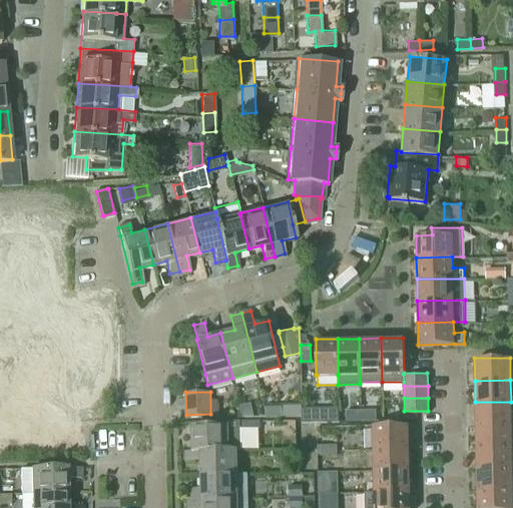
[(511,402),(475,402),(475,424),(511,423),(511,402)]
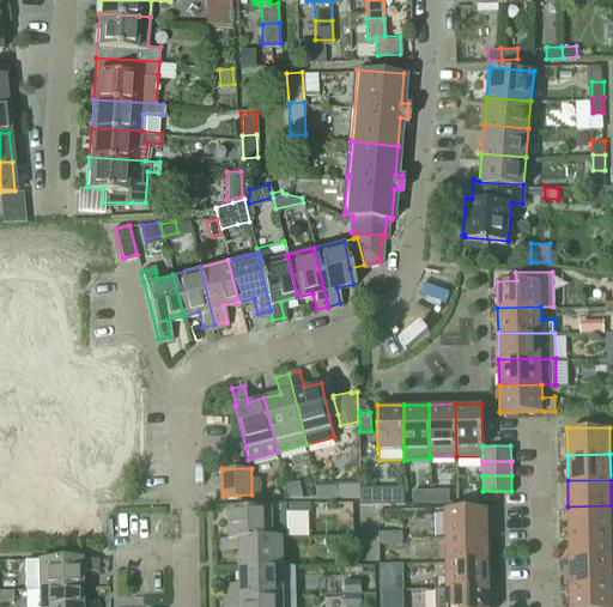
[(337,484),(317,484),(317,493),(359,493),(359,481),(337,481),(337,484)]
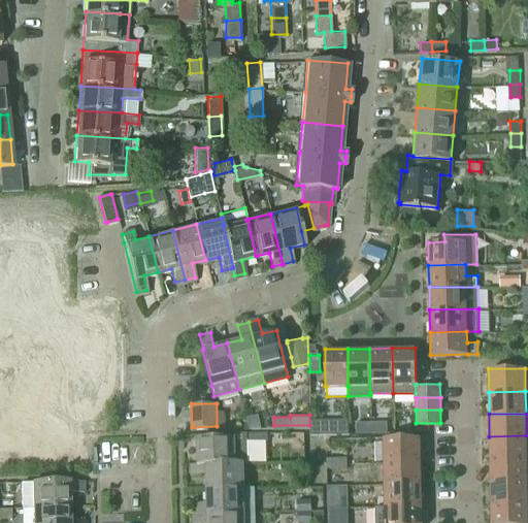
[(370,421),(356,422),(357,431),(371,431),(370,421)]
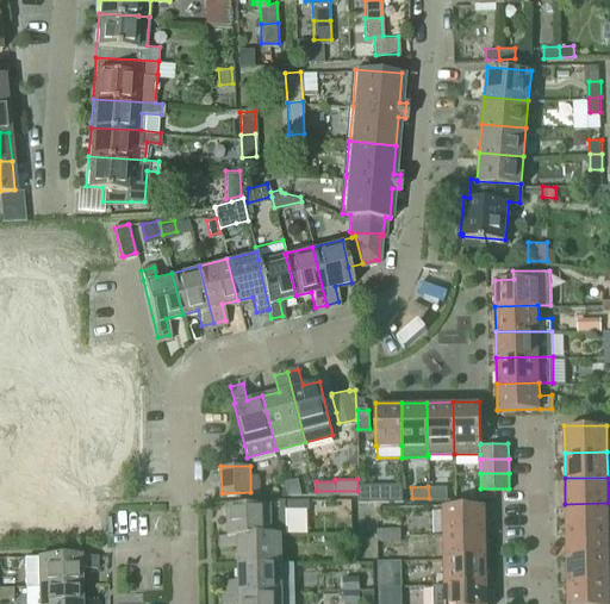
[(444,486),(428,486),(429,498),(446,498),(444,486)]
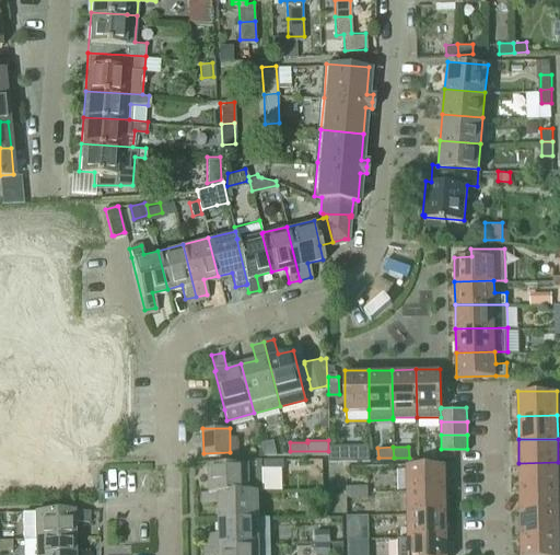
[(247,463),(209,464),(209,490),(258,490),(263,490),(261,466),(283,466),(283,458),(247,459),(247,463)]
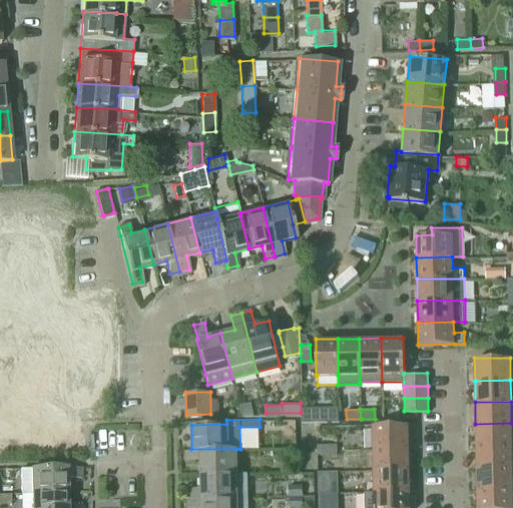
[(511,423),(475,424),(476,445),(512,445),(511,423)]
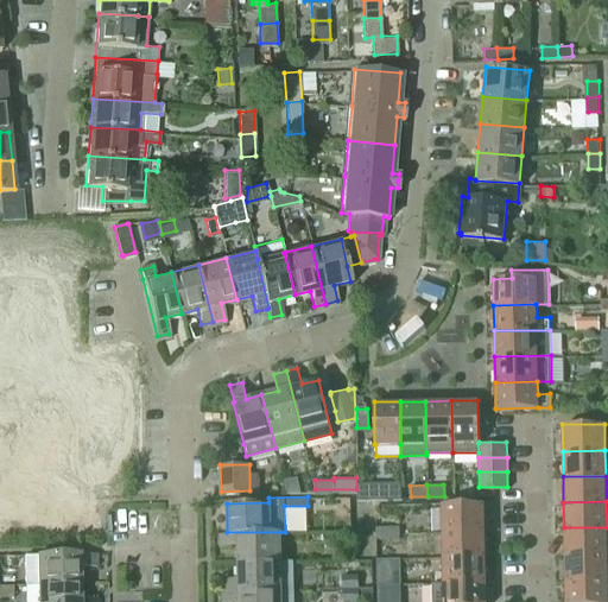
[(483,502),(441,504),(442,530),(485,528),(483,502)]
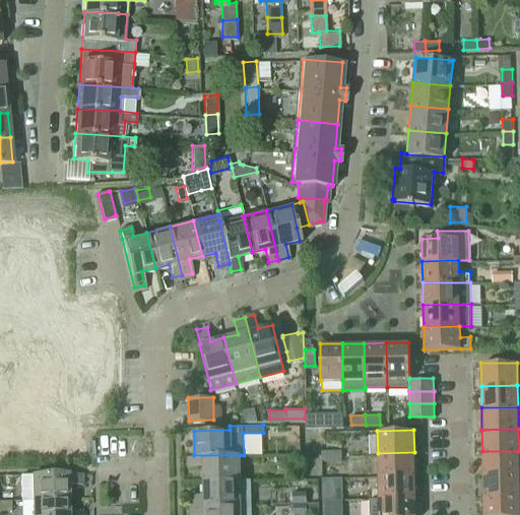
[(331,449),(321,449),(321,459),(331,458),(331,449)]
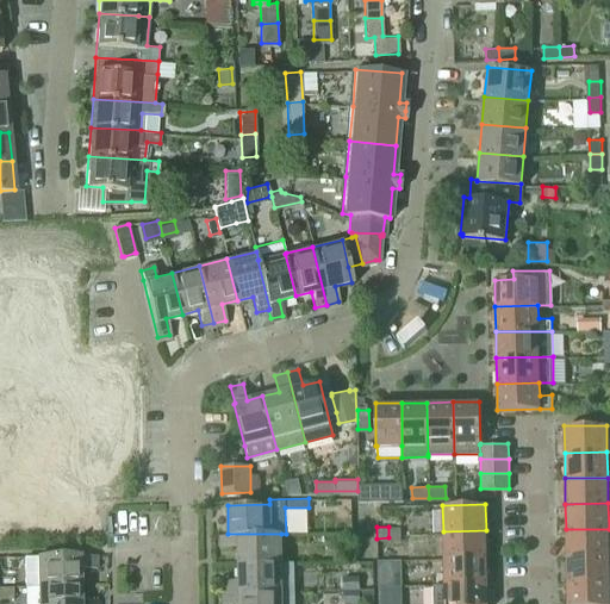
[(400,527),(388,527),(388,537),(400,537),(400,527)]
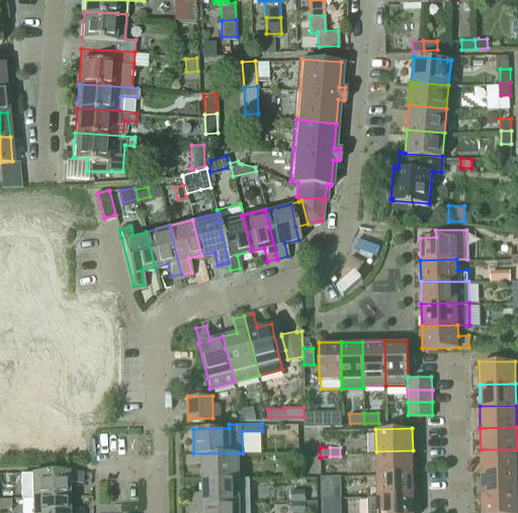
[(517,449),(481,449),(481,472),(517,471),(517,449)]
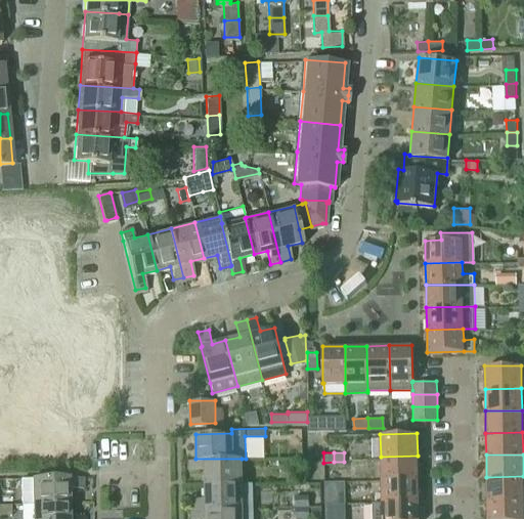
[(418,456),(381,457),(381,479),(418,478),(418,456)]
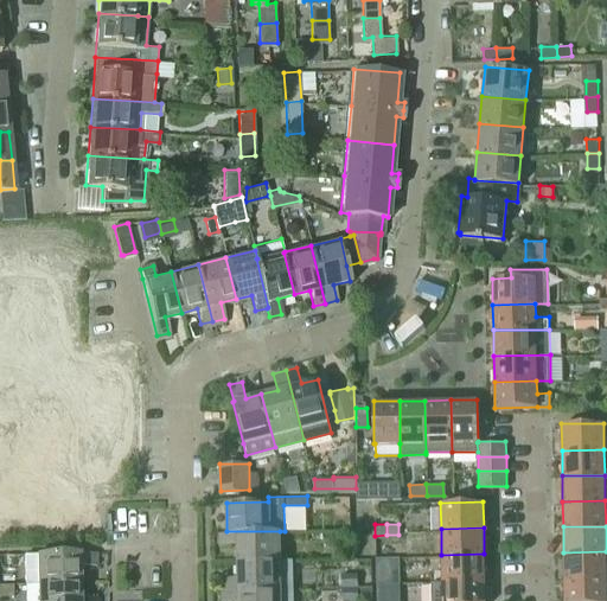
[(227,531),(219,531),(221,545),(237,545),(237,560),(281,558),(280,531),(227,531)]
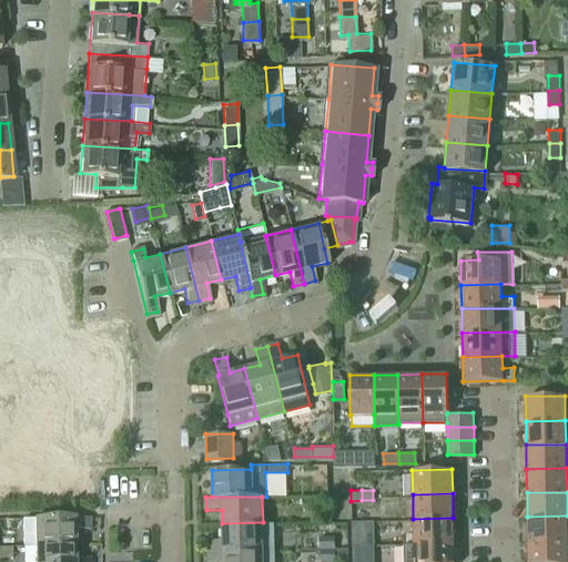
[(34,515),(21,517),(22,544),(74,542),(74,527),(91,527),(90,514),(34,515)]
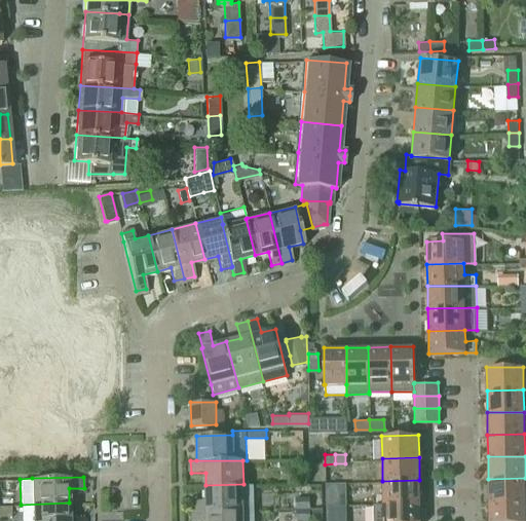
[(525,478),(488,479),(488,501),(525,500),(525,478)]
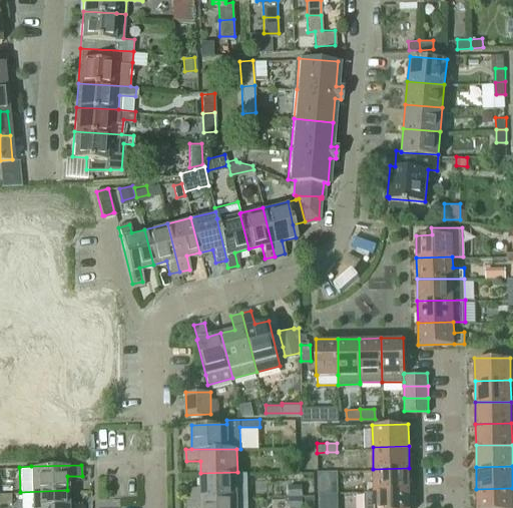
[(409,468),(373,469),(374,490),(409,490),(409,468)]
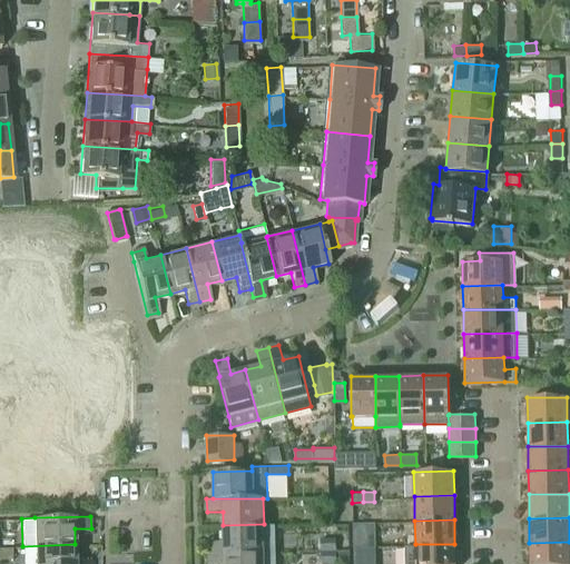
[(374,522),(353,522),(353,545),(364,545),(375,545),(374,522)]
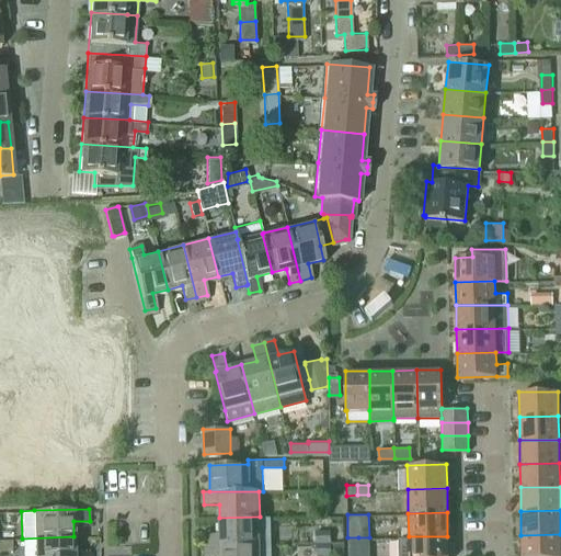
[(220,533),(204,534),(204,545),(271,544),(271,517),(260,517),(219,518),(220,533)]
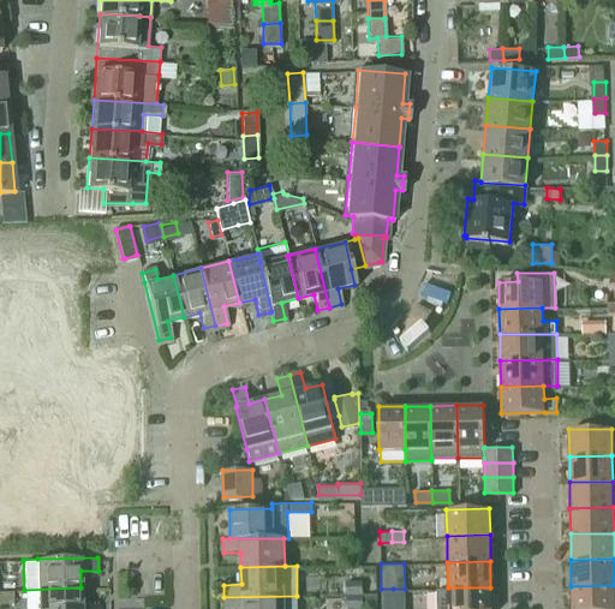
[(363,584),(346,584),(346,596),(363,596),(363,584)]
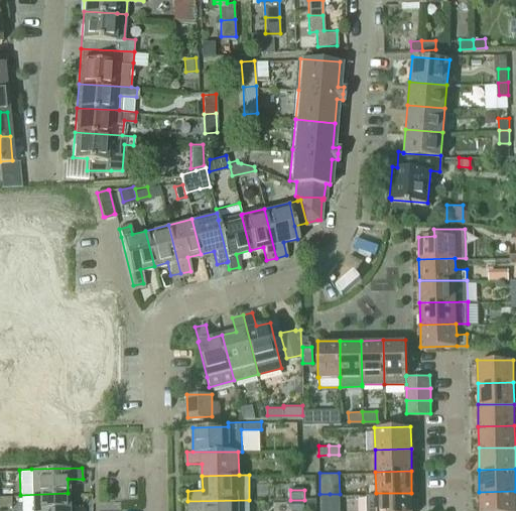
[(515,510),(515,491),(479,492),(479,510),(515,510)]
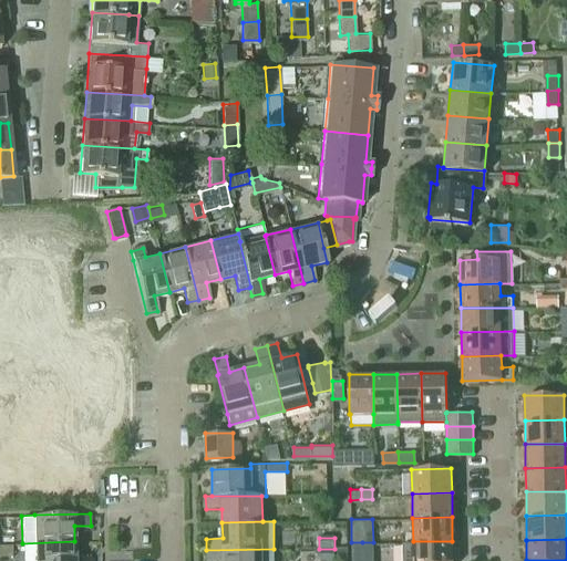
[(74,541),(22,543),(22,560),(91,560),(91,556),(74,556),(74,541)]
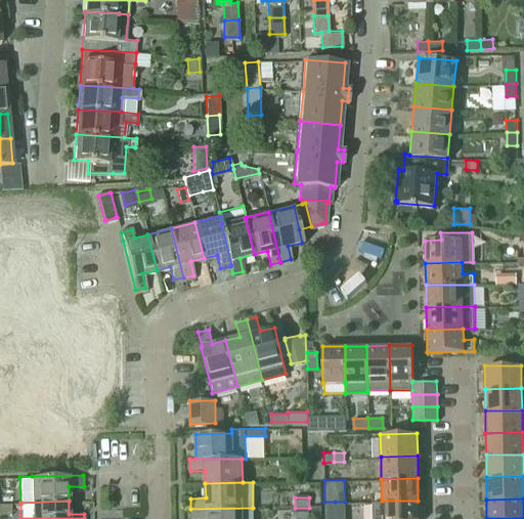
[(382,501),(374,501),(373,518),(418,518),(418,501),(382,501)]
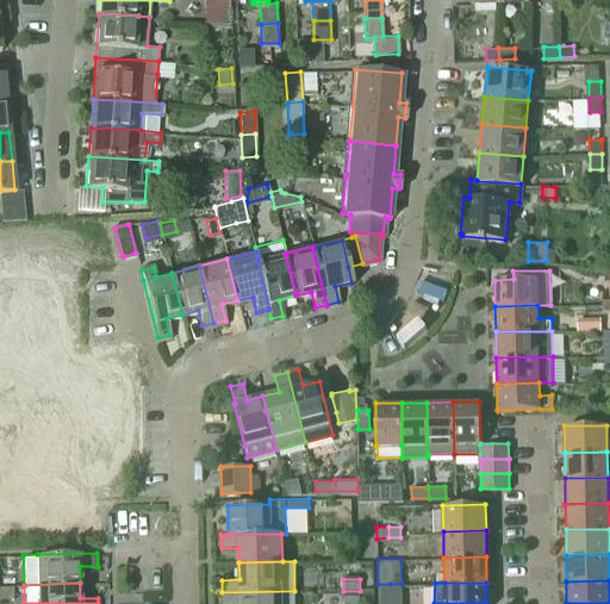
[(390,603),(390,584),(378,584),(378,603),(390,603)]
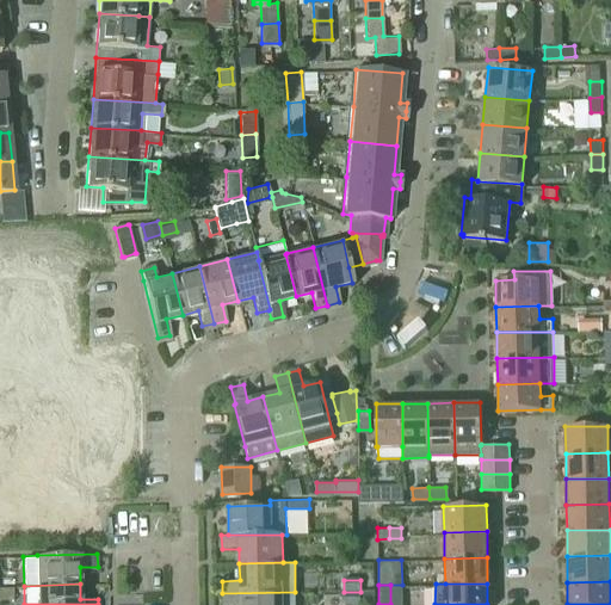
[(295,604),(295,592),(222,593),(222,604),(232,604),(240,604),(295,604)]
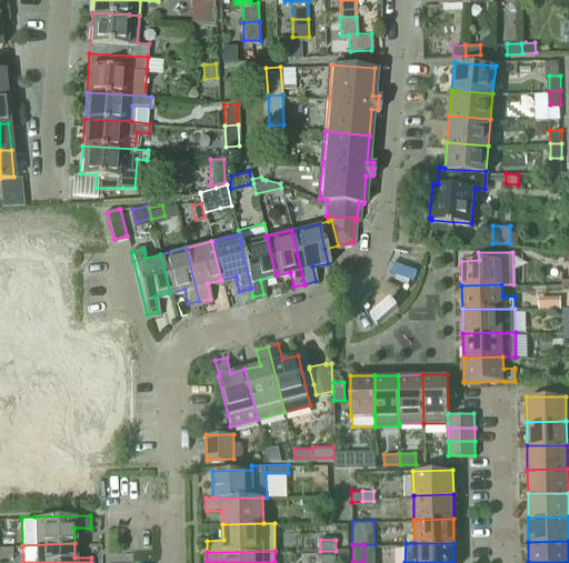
[(336,551),(320,551),(320,562),(336,562),(336,551)]
